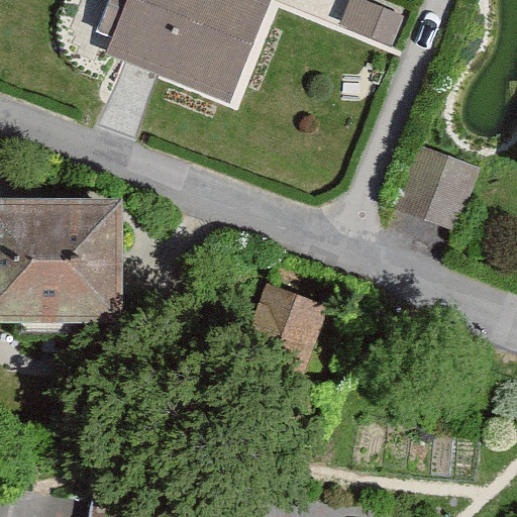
[(269,0),(127,0),(107,53),(229,101),(269,0)]
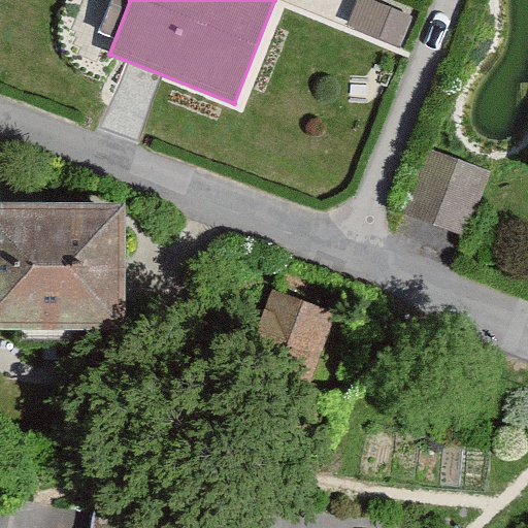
[(357,0),(348,26),(401,45),(413,14),(372,0),(357,0)]
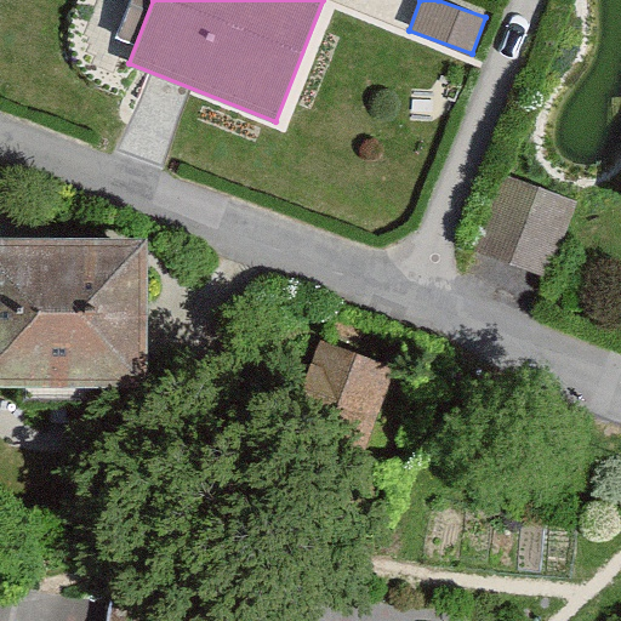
[(474,249),(548,277),(576,201),(502,174),(474,249)]
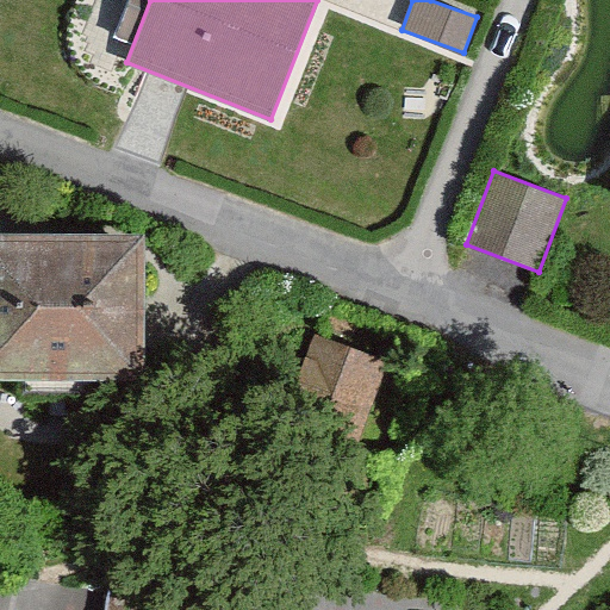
[(150,246),(0,243),(0,386),(148,390),(150,246)]
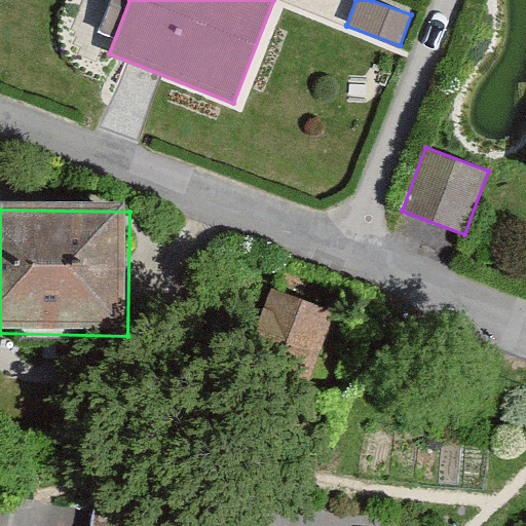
[(272,286),(239,367),(306,401),(335,311),(272,286)]
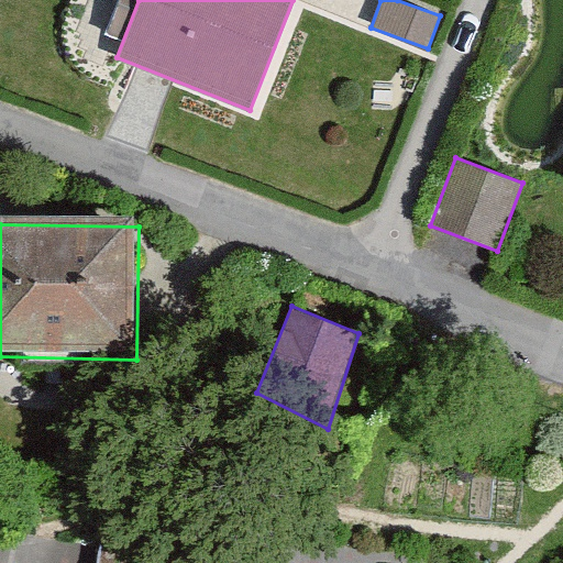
All buildings are outlined.
